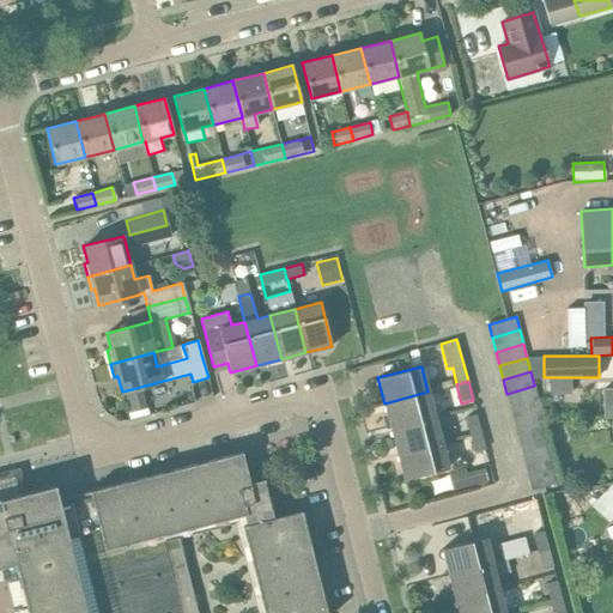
[(538,399),(534,386),(507,394),(510,407),(538,399)]
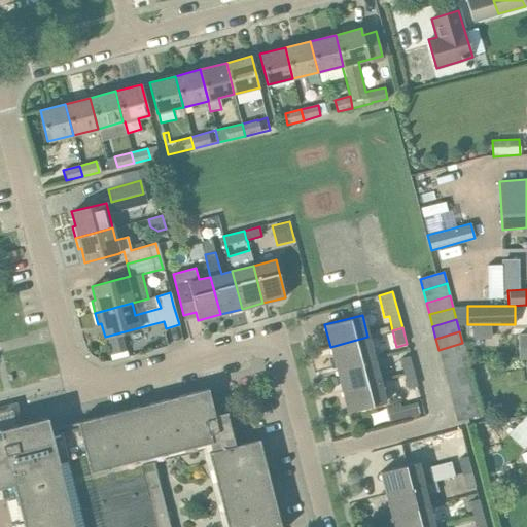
[(526,335),(518,335),(518,348),(526,347),(526,335)]
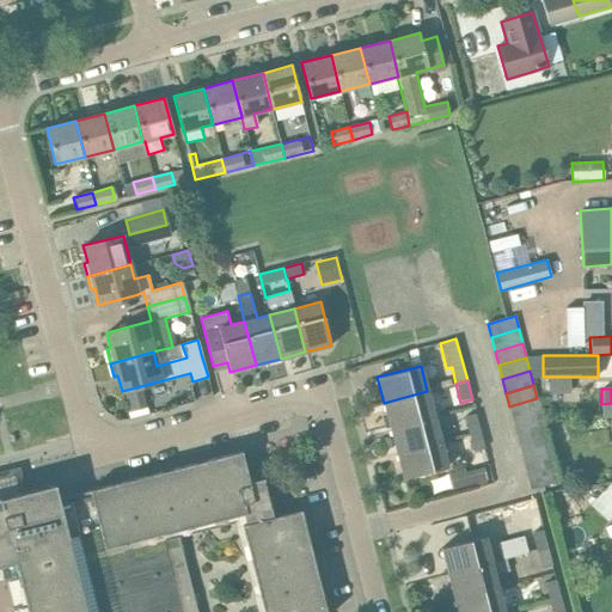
[(384,403),(390,428),(434,416),(427,391),(384,403)]
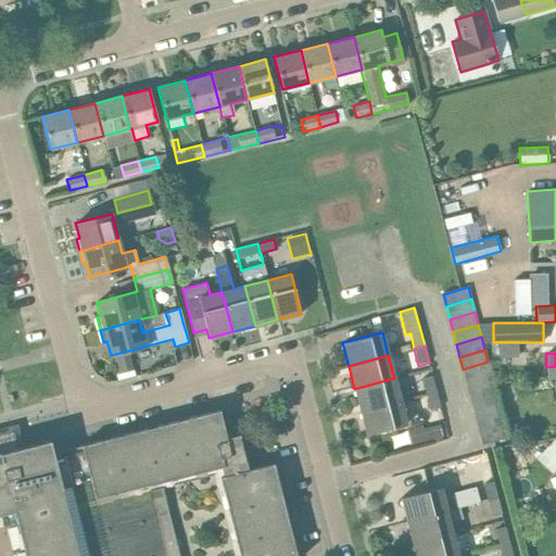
[(492,375),(488,362),(463,369),(466,382),(492,375)]
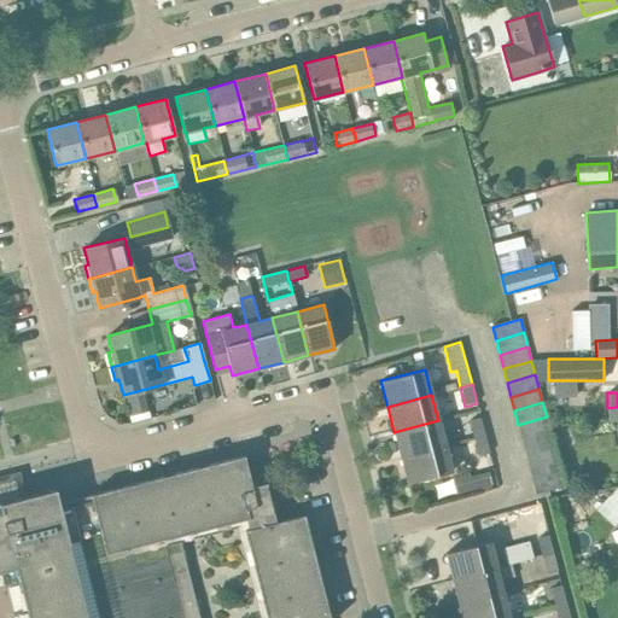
[(617,407),(607,408),(608,421),(617,420),(617,407)]
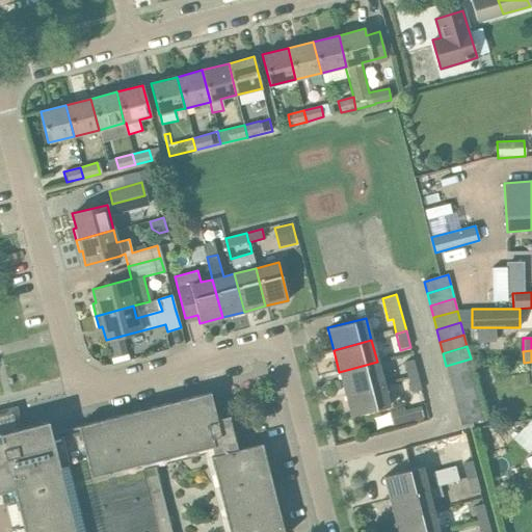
[(474,371),(473,368),(471,358),(446,366),(449,378),(474,371)]
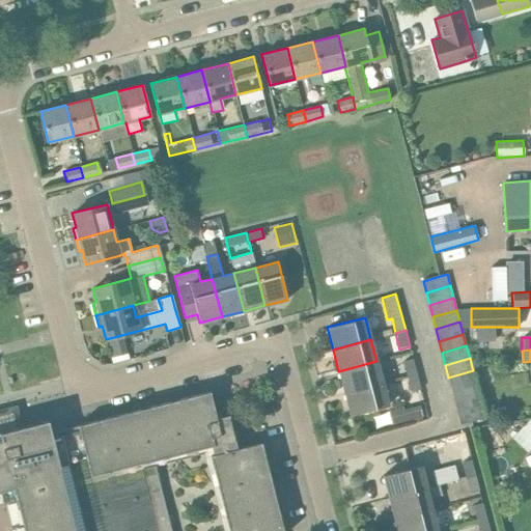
[(402,362),(407,376),(417,373),(413,359),(402,362)]
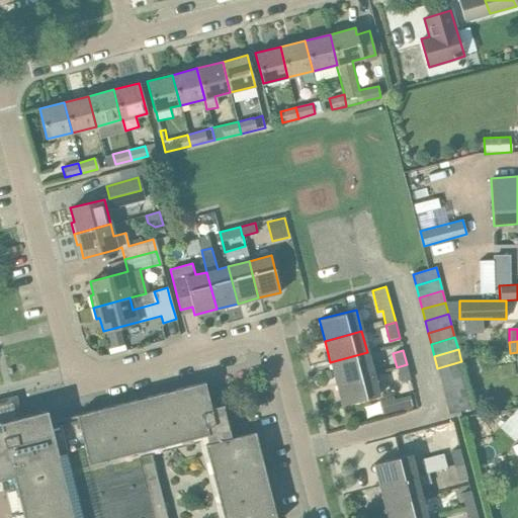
[(367,352),(330,362),(336,383),(372,374),(367,352)]
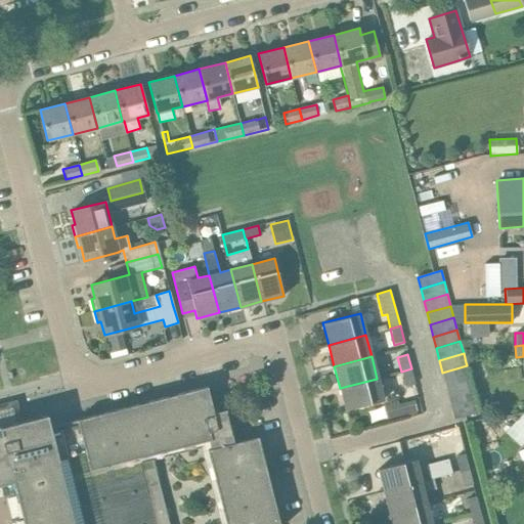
[(470,377),(467,365),(442,373),(445,384),(470,377)]
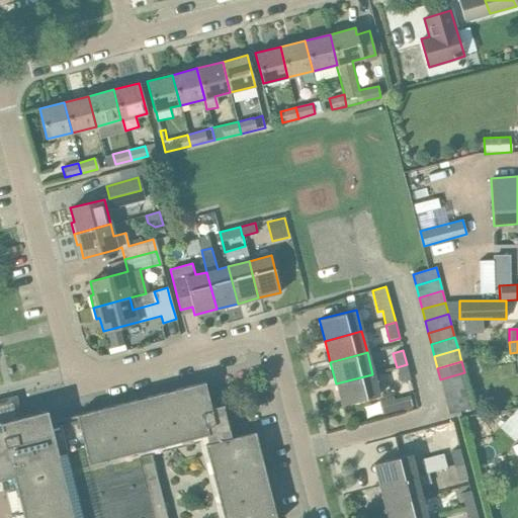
[(407,364),(397,367),(401,382),(411,380),(407,364)]
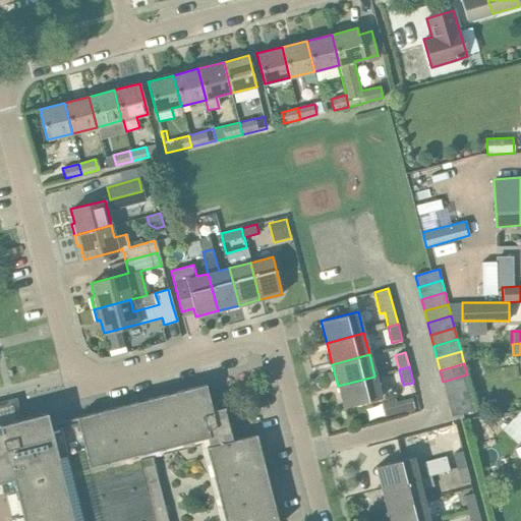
[(443,382),(446,394),(470,387),(467,374),(443,382)]
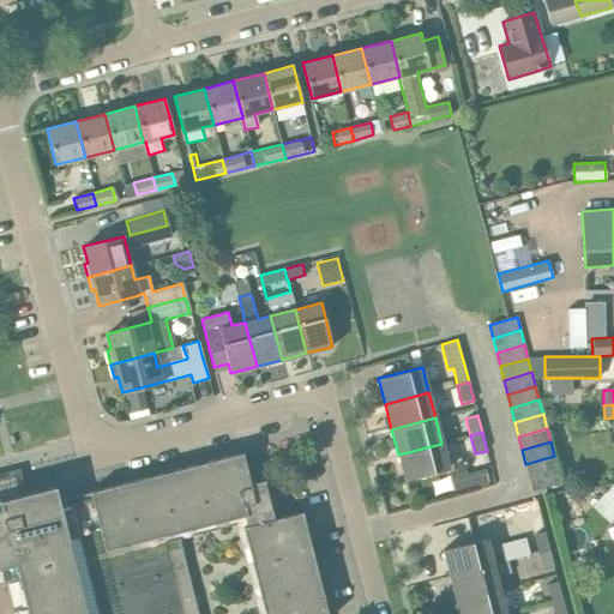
[(398,455),(404,480),(449,469),(441,444),(398,455)]
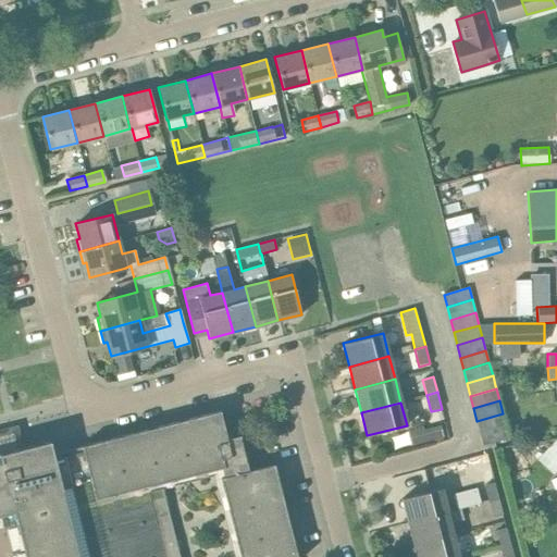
[(239,437),(236,424),(224,428),(220,410),(82,445),(82,446),(53,454),(50,441),(7,452),(2,434),(0,433),(0,525),(4,525),(12,556),(180,556),(161,483),(218,469),(239,556),(297,556),(273,463),(249,470),(240,437),(239,437)]
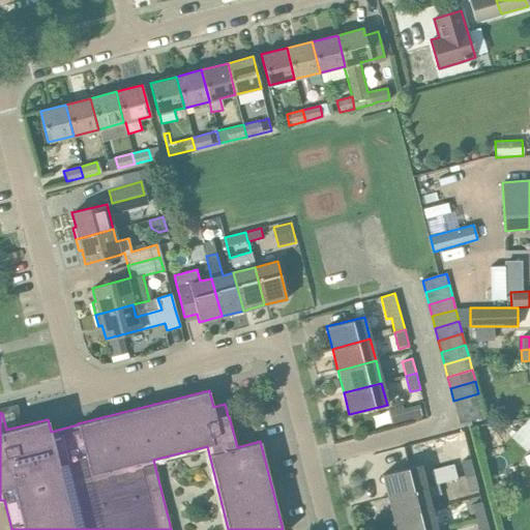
[(481,405),(478,393),(453,401),(457,412),(481,405)]
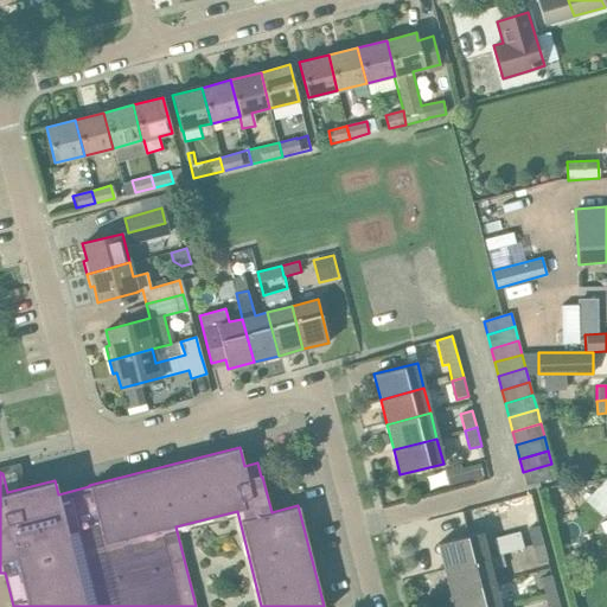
[(479,464),(460,468),(464,481),(483,477),(479,464)]
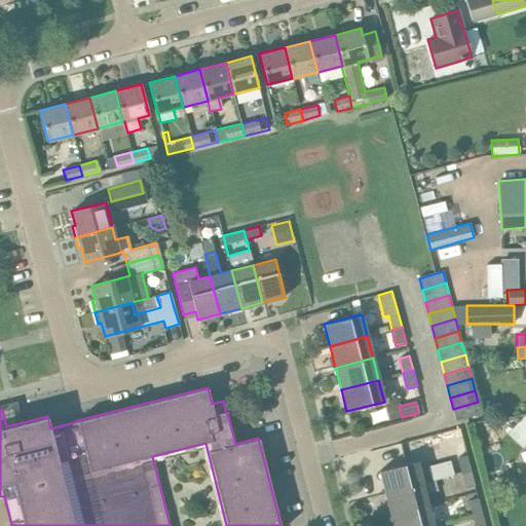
[(481,415),(478,402),(453,409),(455,420),(481,415)]
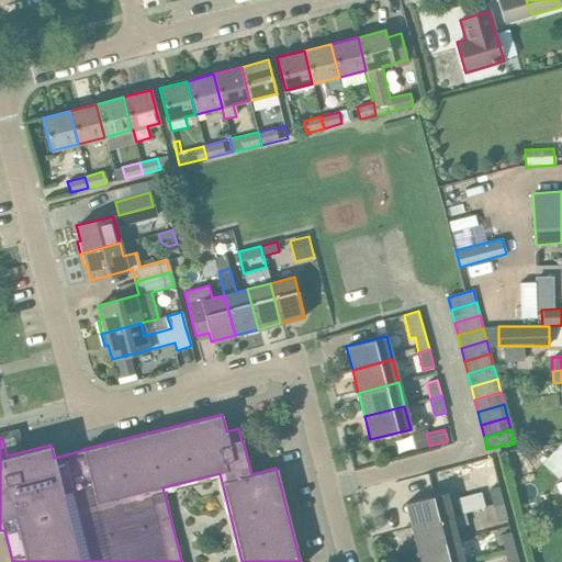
[(541,464),(558,480),(561,474),(561,445),(561,444),(541,464)]
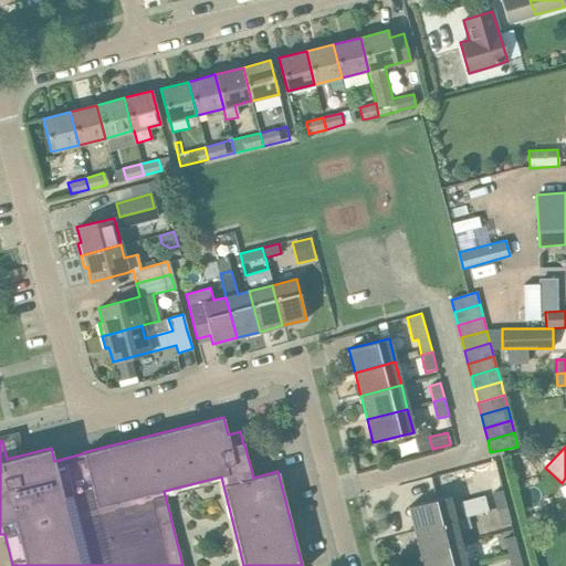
[(492,493),(495,509),(506,506),(503,490),(492,493)]
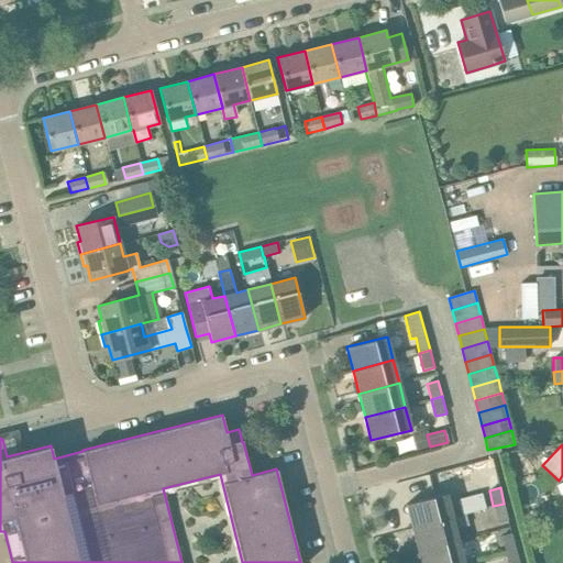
[(482,493),(457,499),(462,515),(486,508),(482,493)]
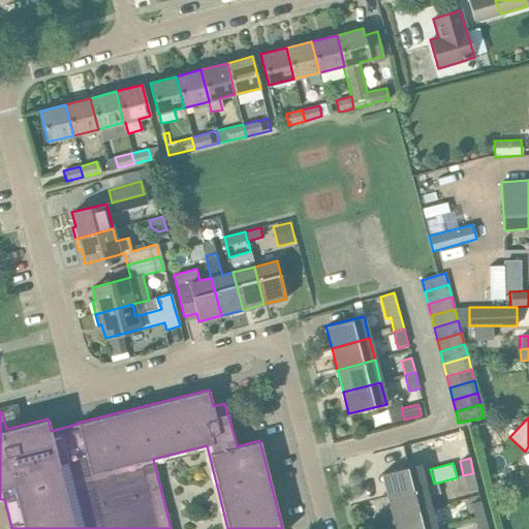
[(418,464),(401,468),(381,473),(386,495),(425,486),(418,464)]
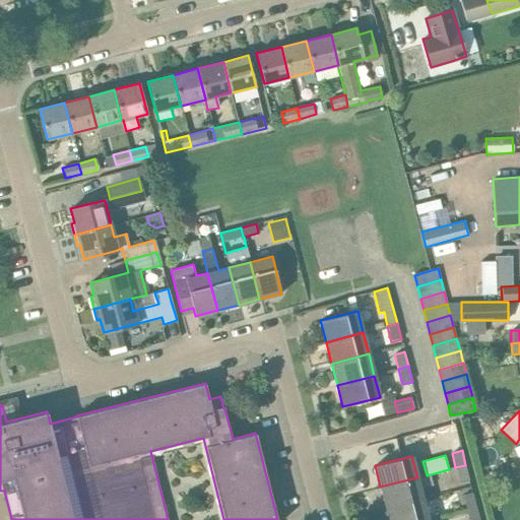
[(465,465),(455,467),(460,483),(469,480),(465,465)]
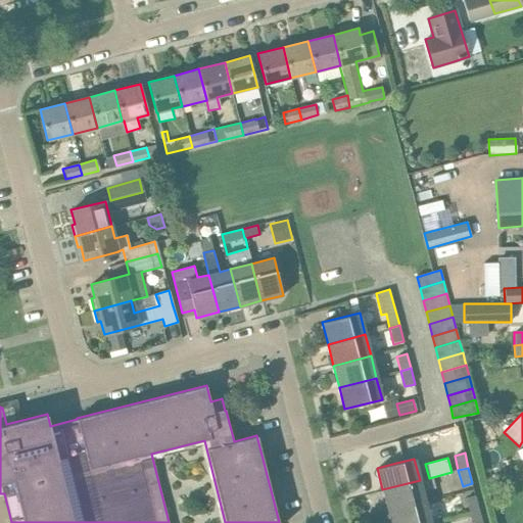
[(433,478),(420,481),(420,480),(382,489),(388,511),(425,502),(422,490),(435,487),(433,478)]
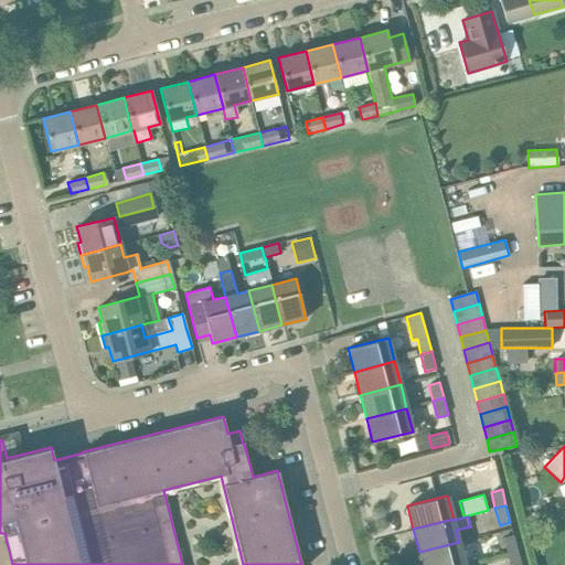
[(508,554),(518,552),(513,535),(503,539),(508,554)]
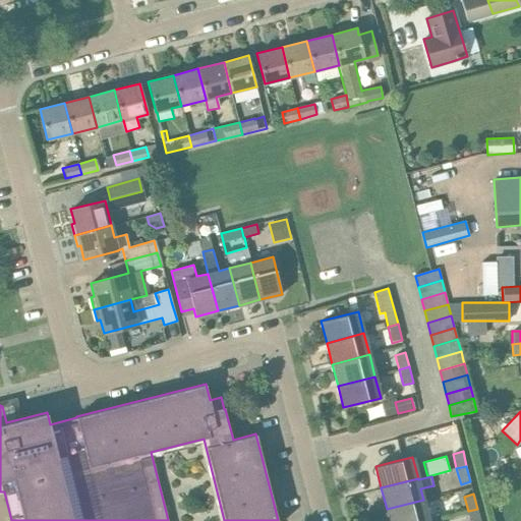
[(389,520),(428,520),(423,500),(387,509),(389,520)]
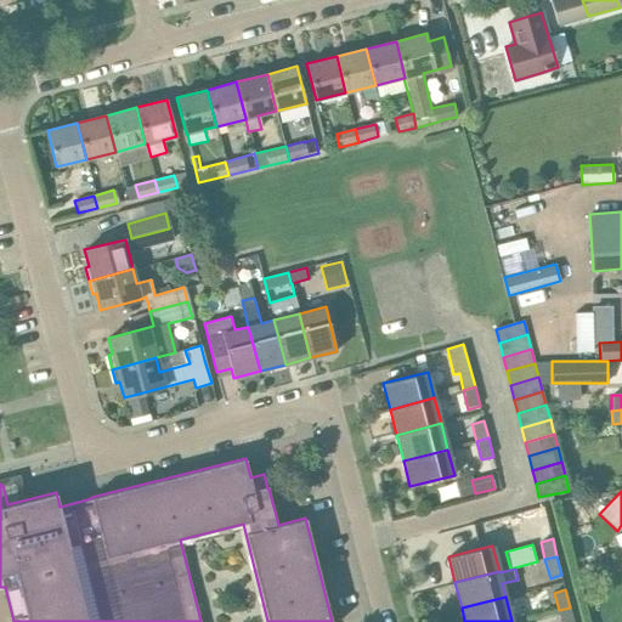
[(559,610),(561,621),(574,621),(570,608),(559,610)]
